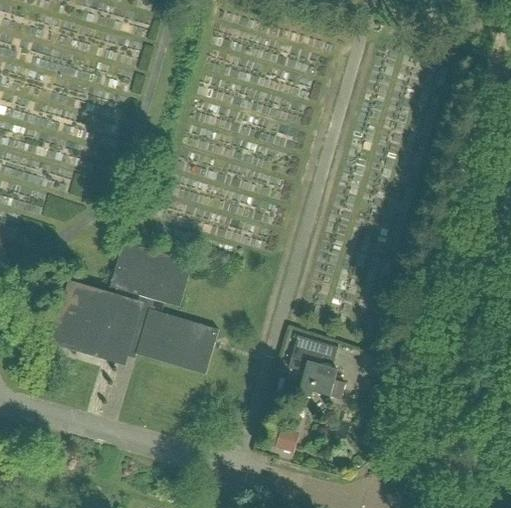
[(0,113),(5,115),(10,102),(0,98),(0,113)]
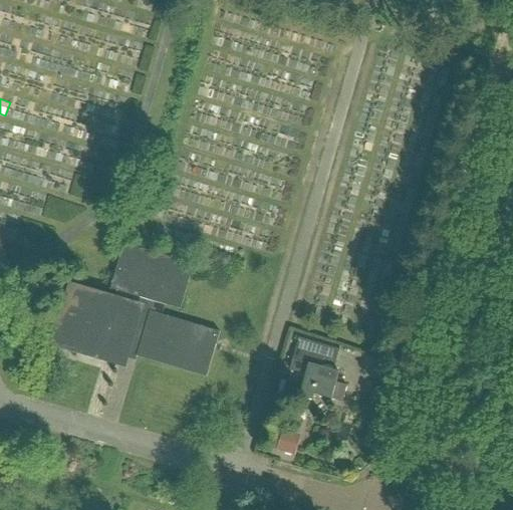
[(11,131),(8,140),(31,148),(34,139),(11,131)]
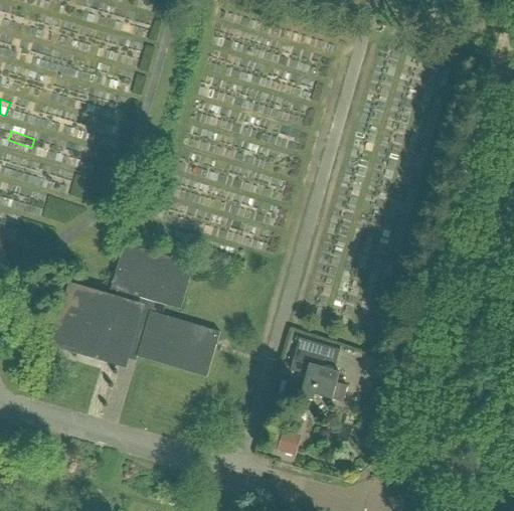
[(103,332),(130,341),(128,345),(134,346),(139,330),(146,332),(153,309),(115,297),(103,332)]
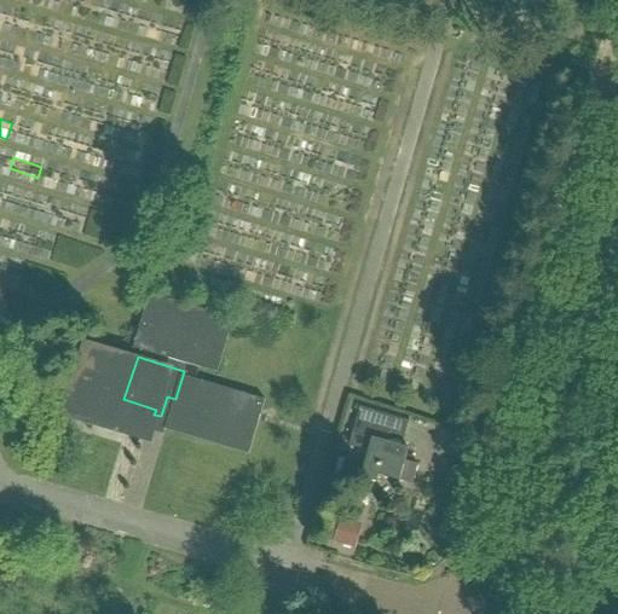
[(403,434),(408,418),(358,405),(347,442),(367,449),(364,458),(344,453),(338,475),(348,479),(350,473),(375,480),(377,473),(398,479),(408,446),(386,439),(388,430),(403,434)]
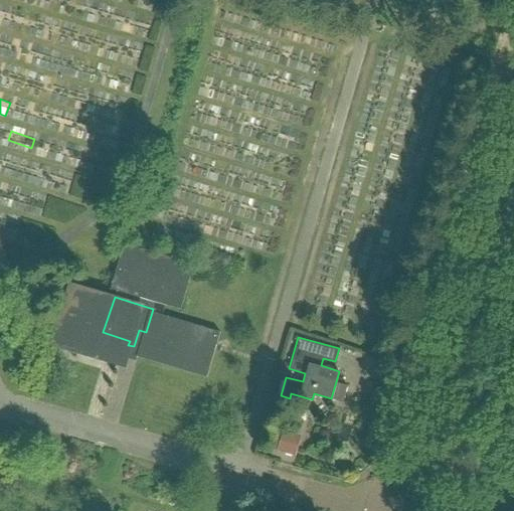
[(276,450),(291,454),(296,435),(281,430),(276,450)]
